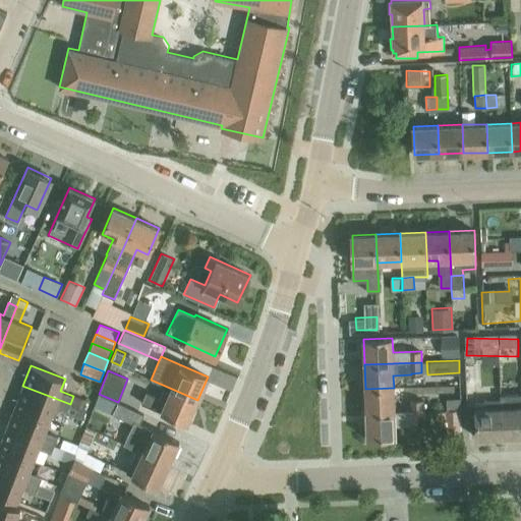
[(67,413),(75,416),(78,407),(74,406),(70,404),(22,386),(14,406),(49,420),(53,408),(66,413),(67,413)]
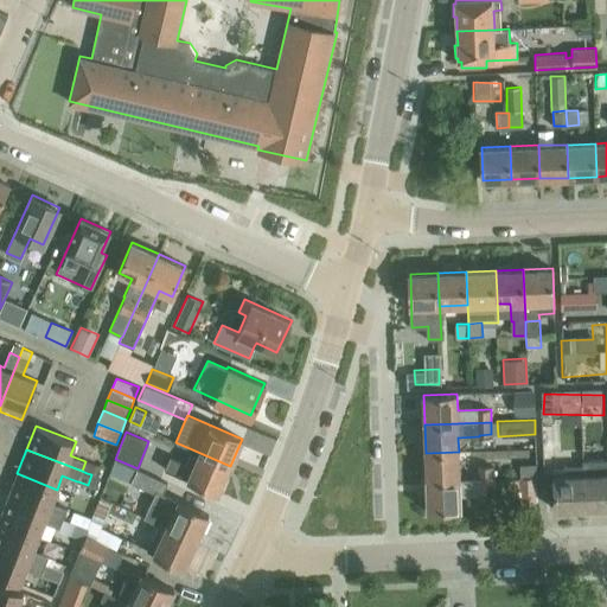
[(230,466),(192,449),(186,464),(170,457),(164,470),(219,493),(230,466)]
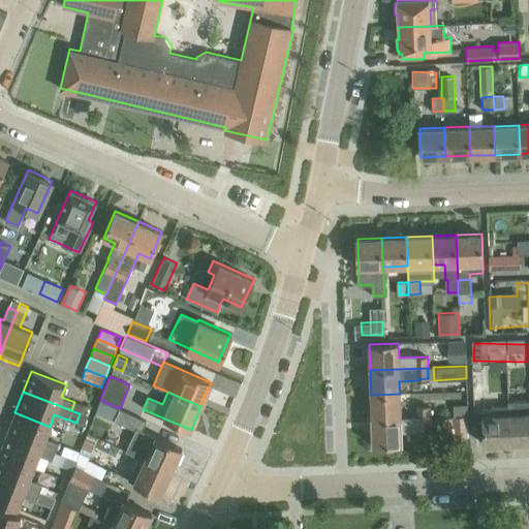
[(372,419),(401,417),(400,394),(371,395),(372,419)]
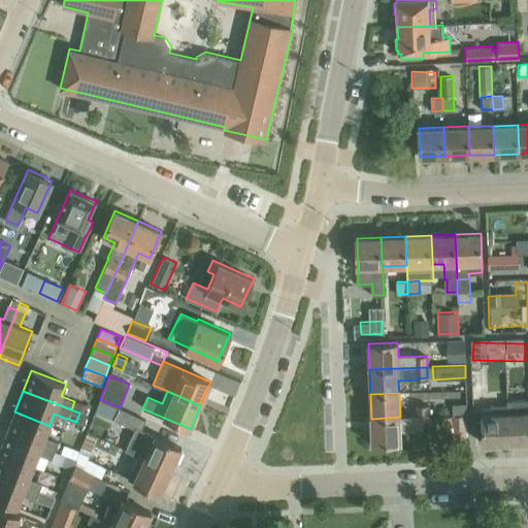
[(508,442),(507,413),(506,404),(490,405),(490,407),(482,407),(483,443),(508,442)]
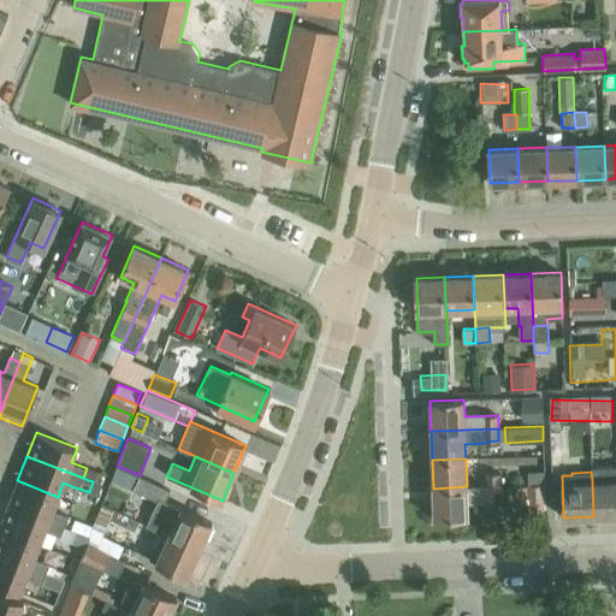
[(486,486),(501,486),(499,473),(486,474),(486,486)]
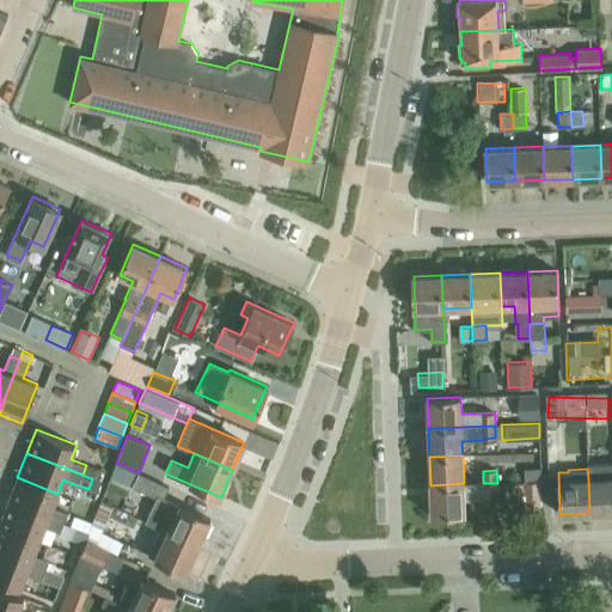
[(611,512),(611,470),(605,471),(606,478),(588,478),(589,513),(611,512)]
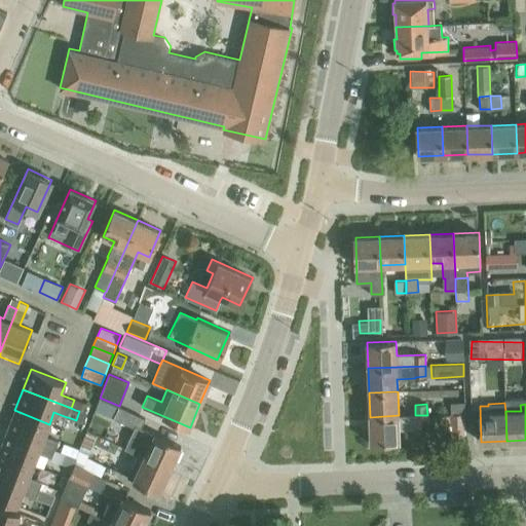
[(118,406),(113,418),(114,418),(134,427),(135,427),(136,424),(140,426),(144,417),(119,407),(118,406)]
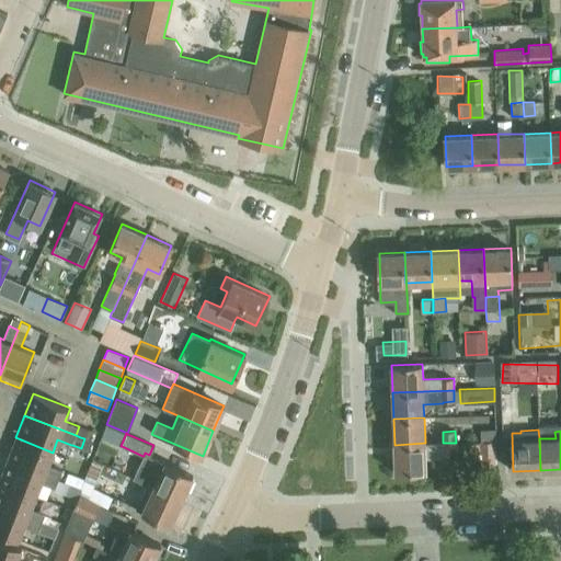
[(53,453),(15,437),(8,459),(58,480),(63,470),(47,465),(53,453)]
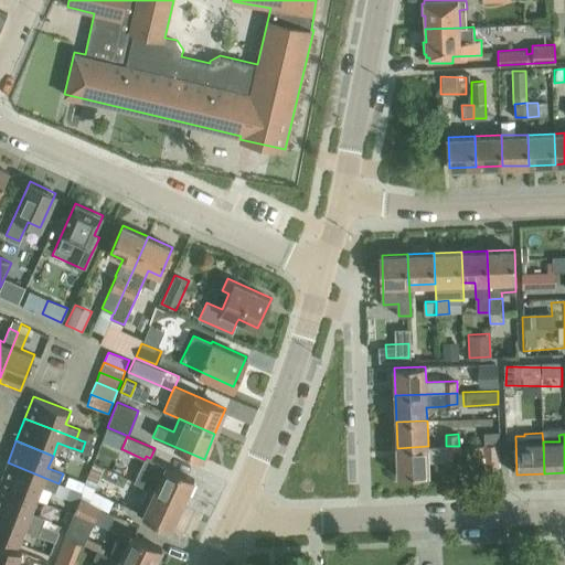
[(459,458),(483,459),(482,445),(459,446),(446,446),(428,446),(397,448),(398,475),(429,473),(428,462),(446,461),(446,462),(459,461),(459,458)]
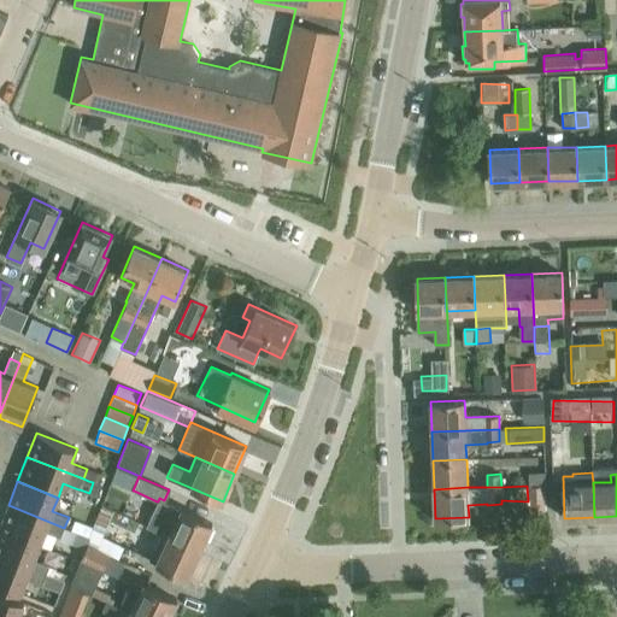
[(527,486),(528,501),(528,516),(545,515),(544,486),(527,486)]
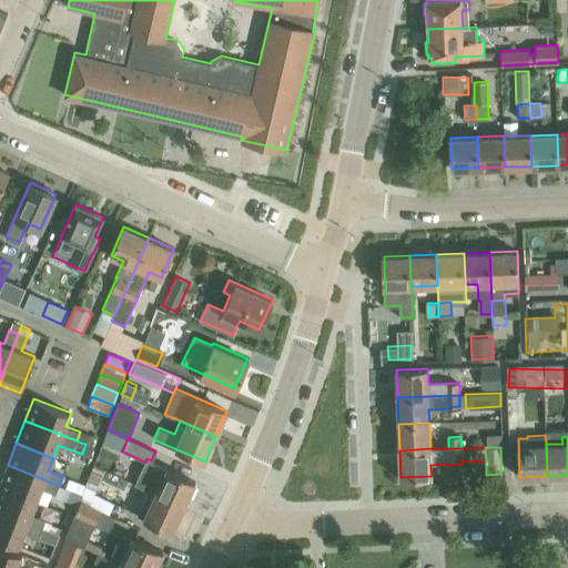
[(145,462),(135,484),(148,489),(154,493),(182,506),(194,480),(152,460),(151,460),(146,458),(145,462)]
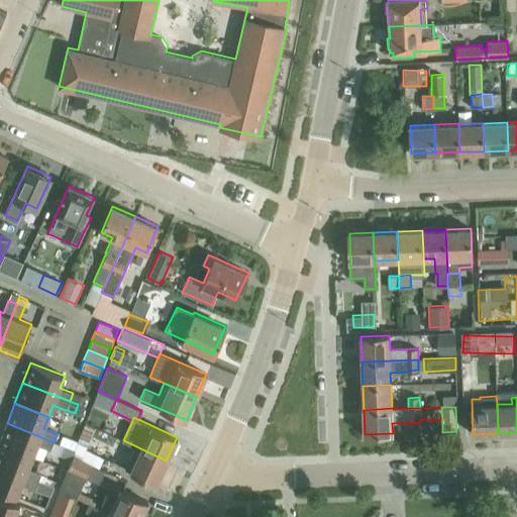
[(0,440),(0,443),(33,456),(37,445),(50,450),(61,454),(65,446),(59,443),(54,442),(7,423),(0,440)]
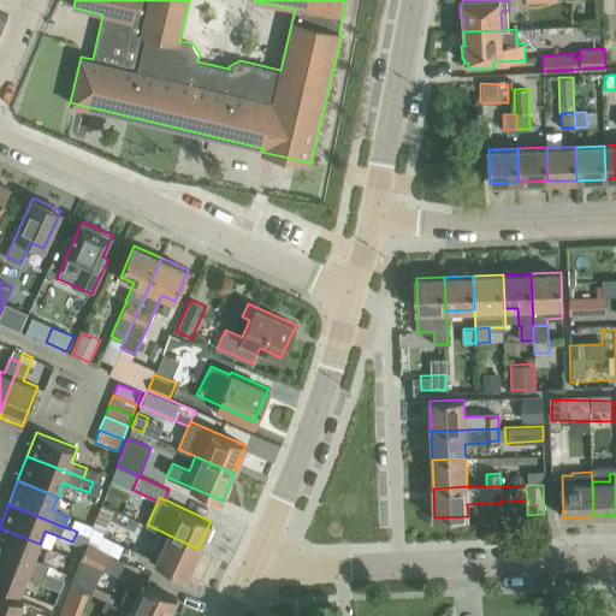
[(101,504),(99,510),(92,526),(88,535),(86,543),(110,554),(118,558),(124,544),(102,534),(107,523),(131,533),(135,522),(117,515),(118,511),(101,504)]
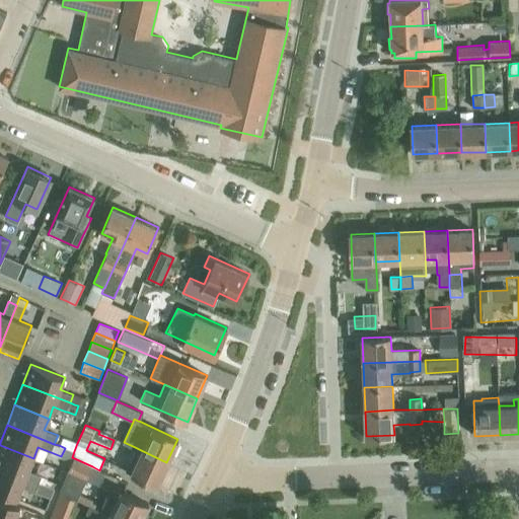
[(62,437),(59,445),(65,448),(74,451),(77,443),(62,437)]
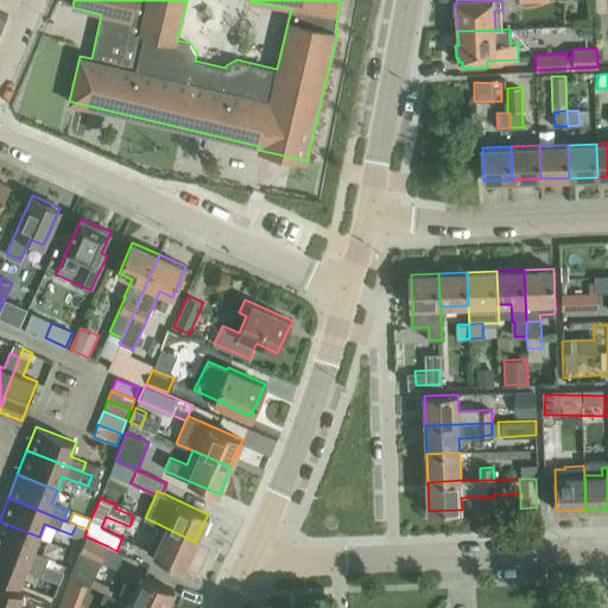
[(0,549),(45,567),(51,569),(56,559),(33,551),(39,537),(0,521),(0,549)]
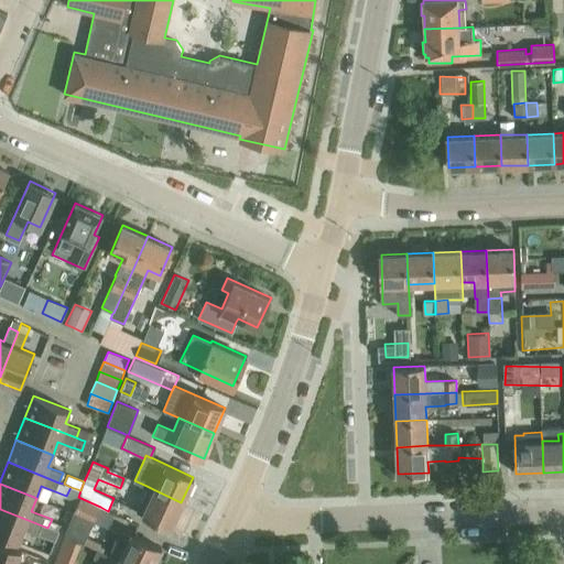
[(141,500),(136,511),(170,527),(181,502),(153,489),(147,486),(141,500)]
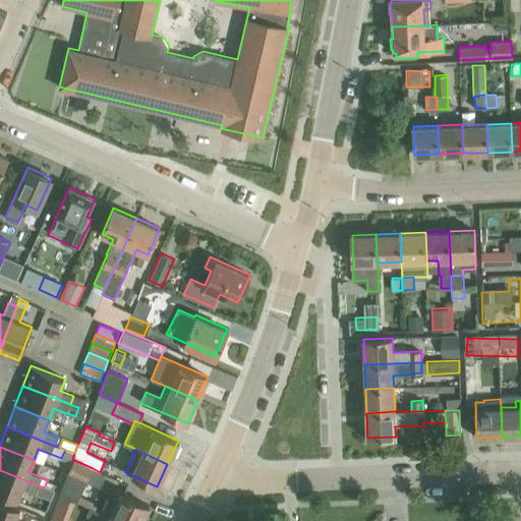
[(71,462),(72,463),(68,472),(87,481),(93,468),(72,459),(71,462)]
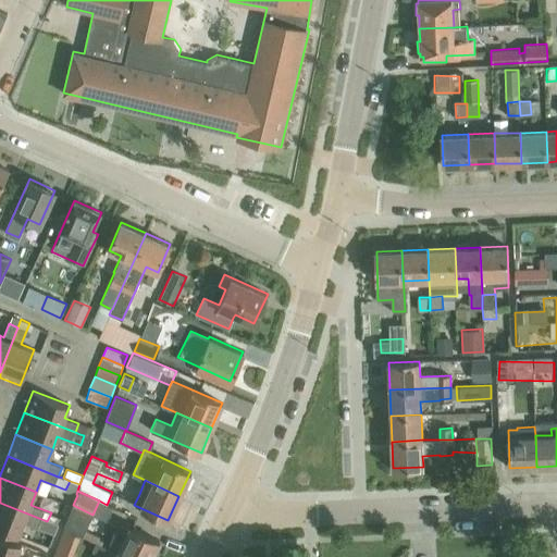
[(38,528),(41,519),(0,503),(0,528),(19,535),(24,522),(38,528)]
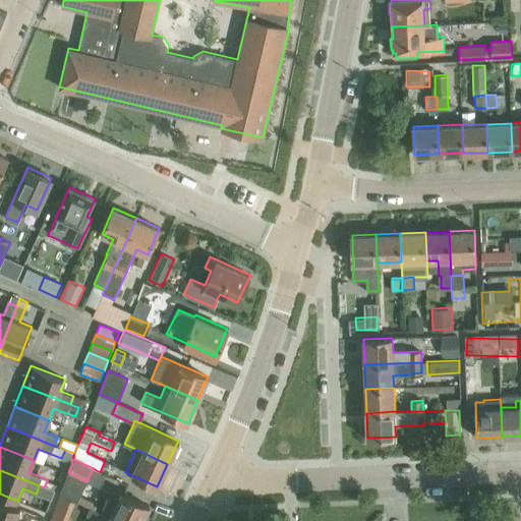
[(77,502),(87,481),(68,472),(59,494),(77,502)]
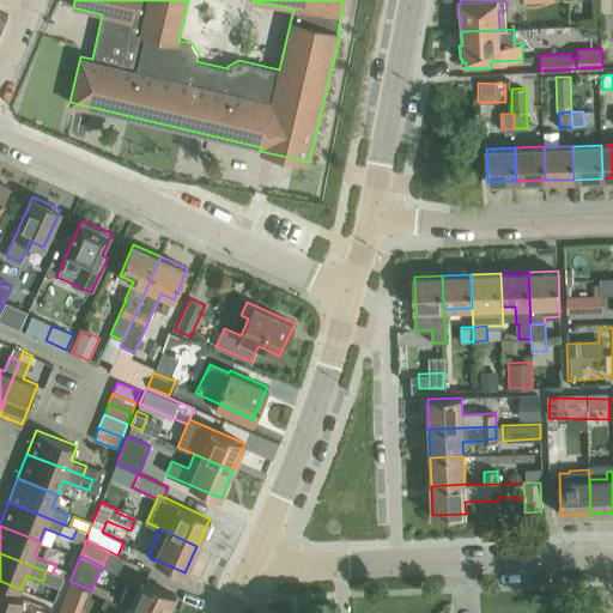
[(129,586),(121,604),(140,612),(165,612),(175,595),(134,575),(129,586)]
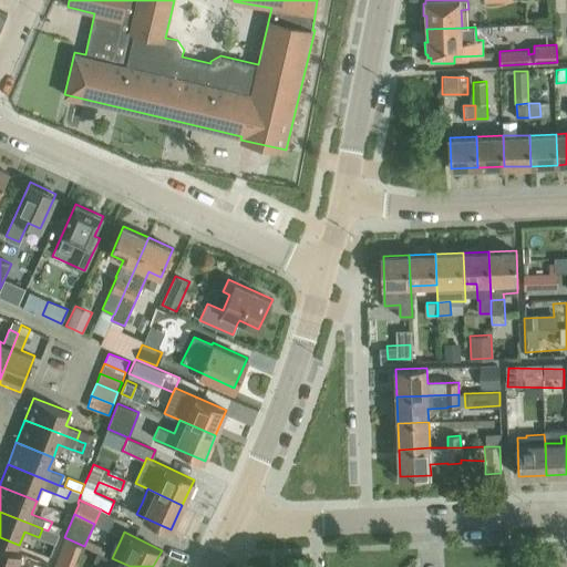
[(18,566),(17,566),(21,554),(0,544),(0,566),(18,566)]
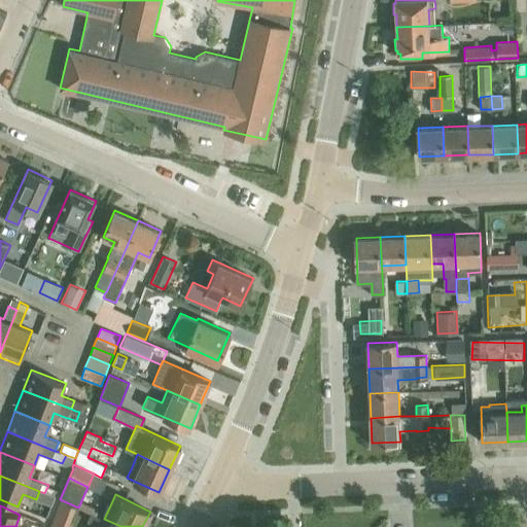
[(120,526),(104,519),(99,517),(91,513),(86,521),(100,526),(120,526)]
